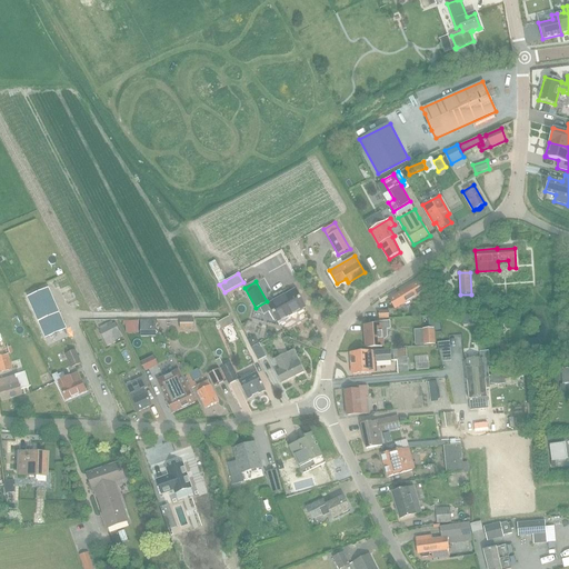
[(389,299),(395,309),(423,291),(422,289),(418,281),(389,299)]
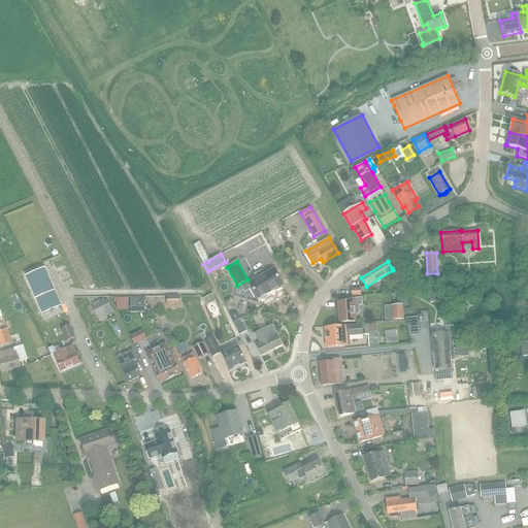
[(44,268),(26,276),(42,314),(61,305),(44,268)]
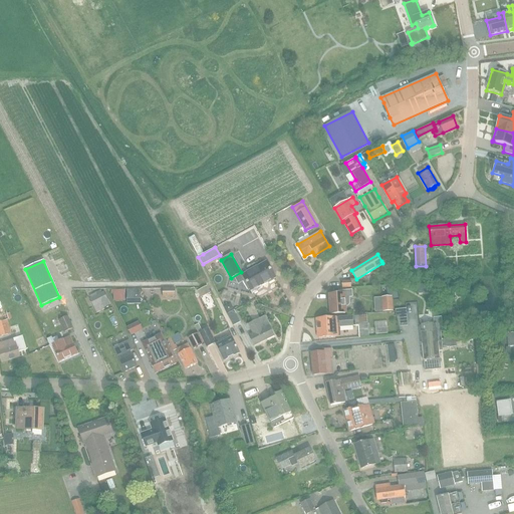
[(242,275),(253,294),(261,289),(261,287),(261,286),(267,282),(269,283),(274,280),(274,279),(275,278),(266,262),(242,275)]
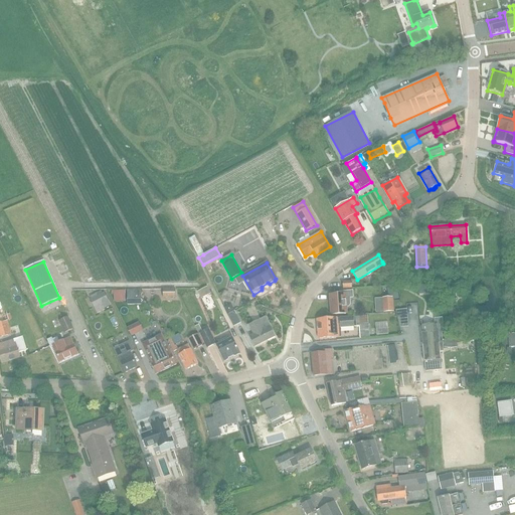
[(206,286),(197,291),(200,298),(210,293),(206,286)]
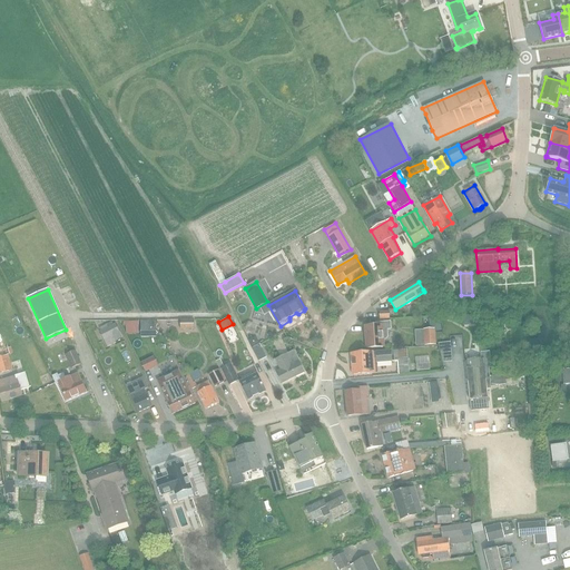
[(180,330),(194,330),(194,320),(180,320),(180,330)]
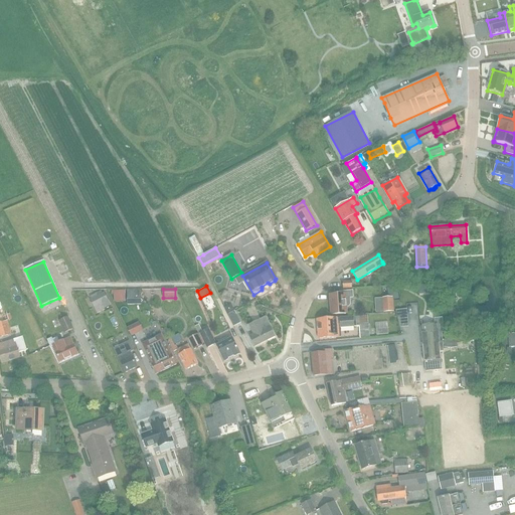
[(125,291),(112,291),(112,294),(114,294),(114,301),(125,300),(125,291)]
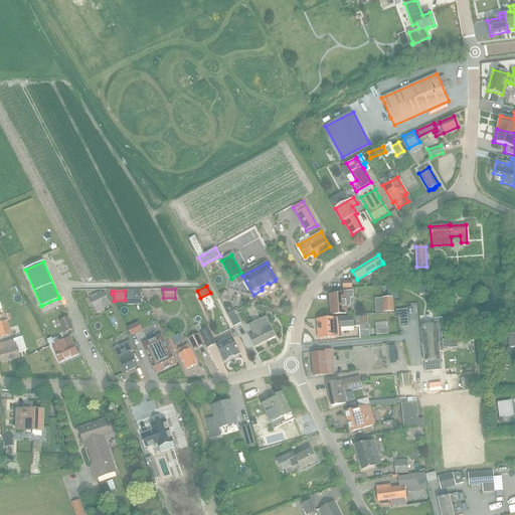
[(127,292),(127,302),(141,302),(140,291),(127,292)]
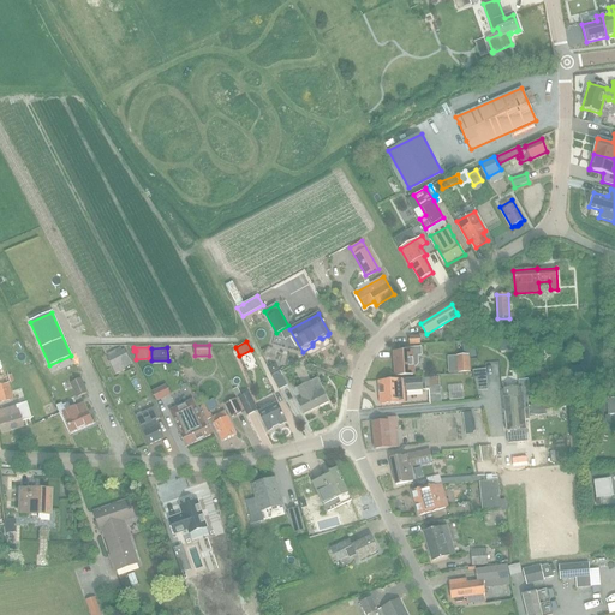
[(418,364),(417,356),(422,354),(421,347),(406,348),(406,351),(394,351),(395,375),(413,375),(413,366),(416,365),(418,364)]
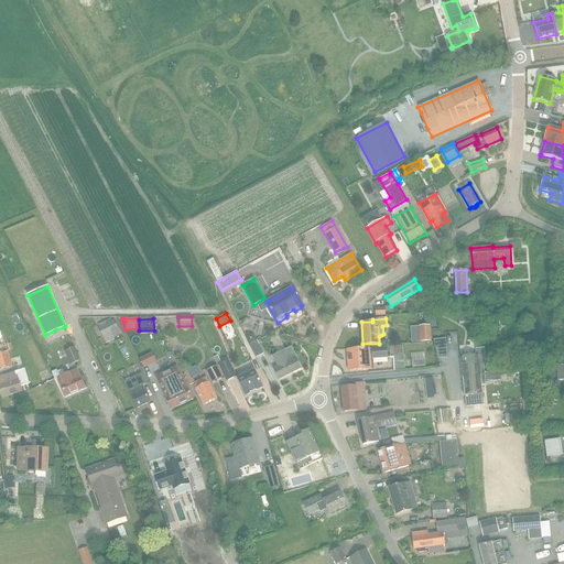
[(110,320),(98,325),(99,328),(98,329),(101,336),(110,332),(115,338),(121,335),(114,321),(111,322),(110,320)]
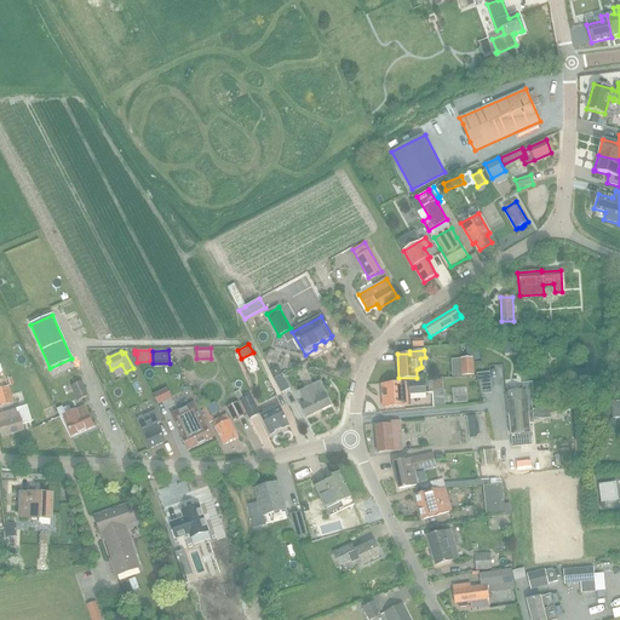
[(460,359),(461,377),(475,375),(474,357),(460,359)]
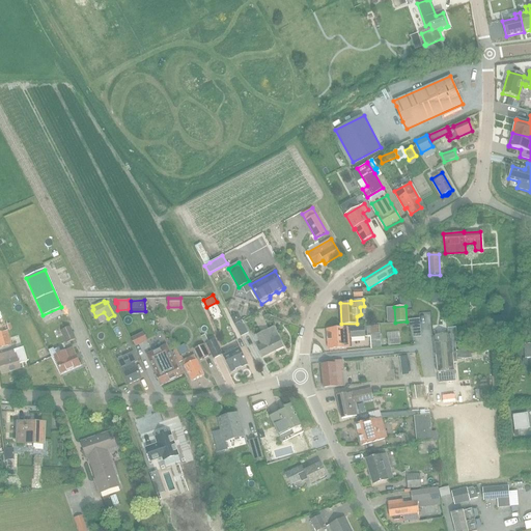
[(238,313),(230,317),(234,325),(242,320),(238,313)]
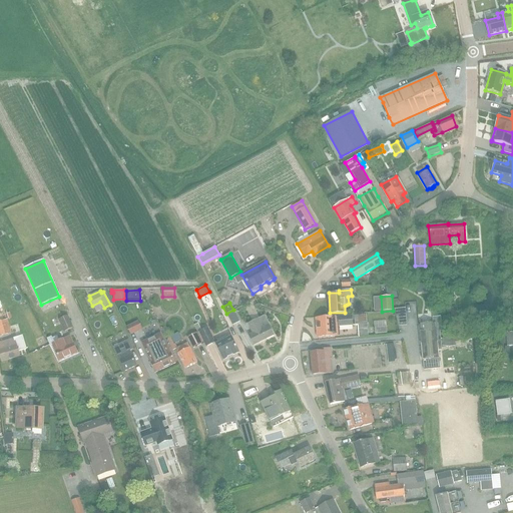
[(226,314),(232,326),(239,322),(233,310),(226,314)]
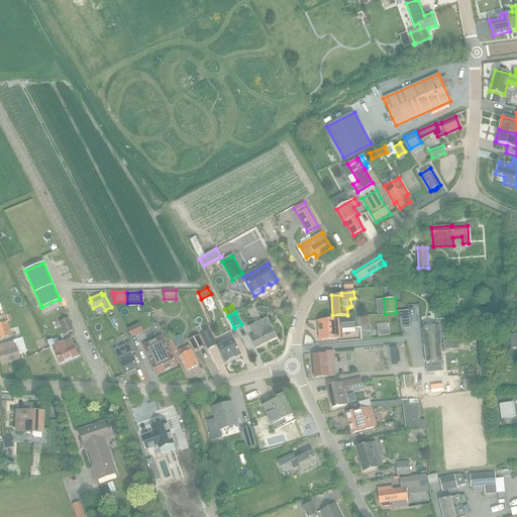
[(318,320),(317,320),(317,321),(319,340),(336,338),(342,337),(341,329),(360,327),(360,324),(369,324),(368,316),(318,321),(318,320)]
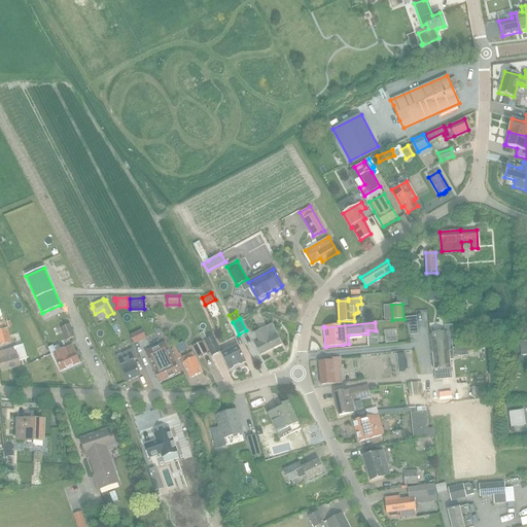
[(69,324),(61,328),(66,341),(75,337),(69,324)]
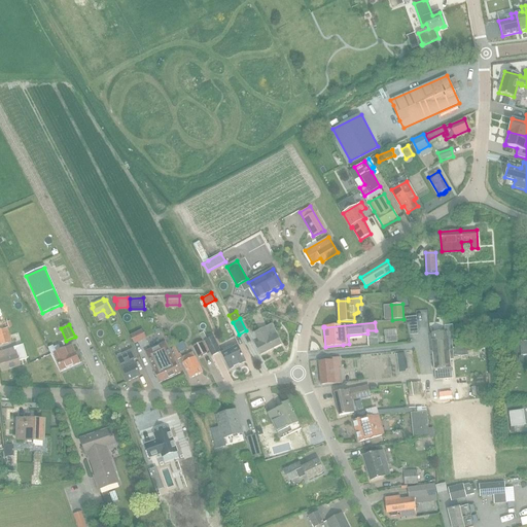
[(281,344),(273,328),(271,325),(265,328),(254,334),(259,343),(255,344),(260,354),(281,344)]
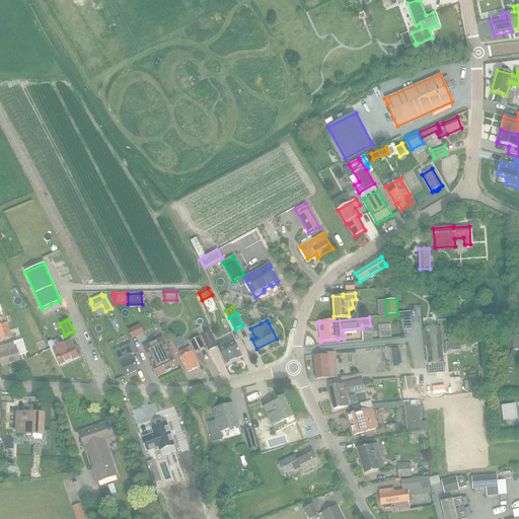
[(7,323),(0,324),(0,339),(11,337),(7,323)]
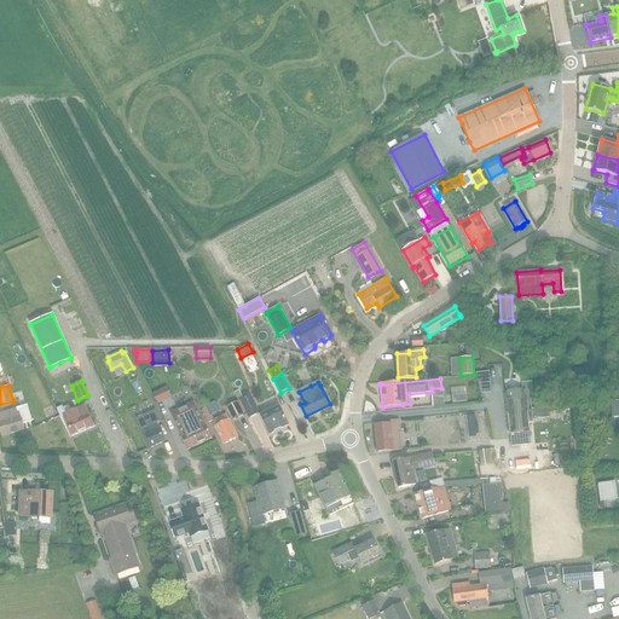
[(167,387),(152,394),(157,404),(172,398),(167,387)]
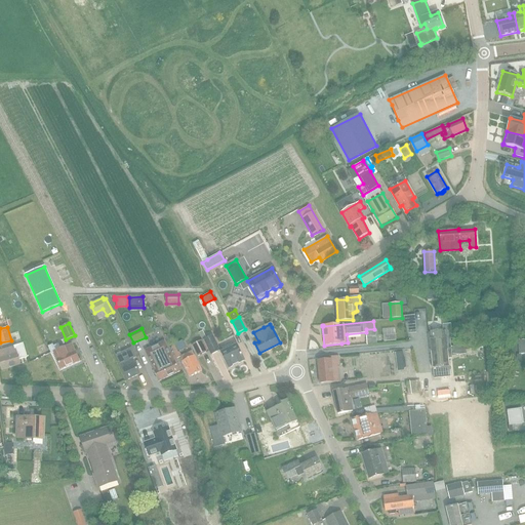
[(431,339),(430,339),(433,369),(438,368),(438,370),(433,371),(434,378),(450,376),(448,356),(467,354),(466,350),(486,347),(485,342),(451,347),(450,337),(446,338),(445,330),(430,331),(431,339)]
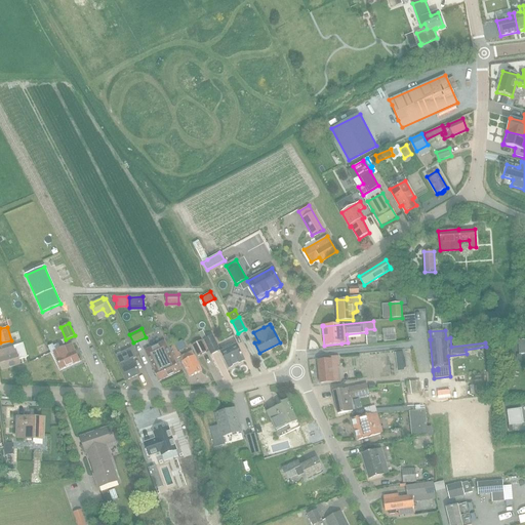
[(203,340),(211,355),(220,350),(212,335),(203,340)]
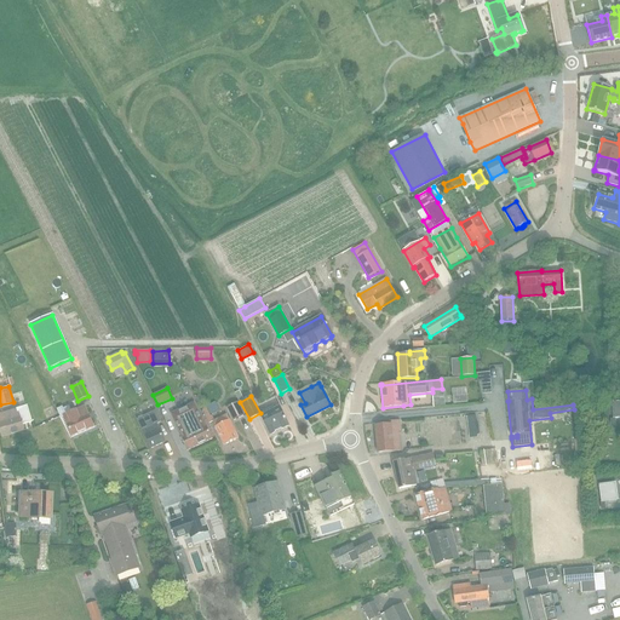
[(227,408),(233,420),(245,414),(239,402),(227,408)]
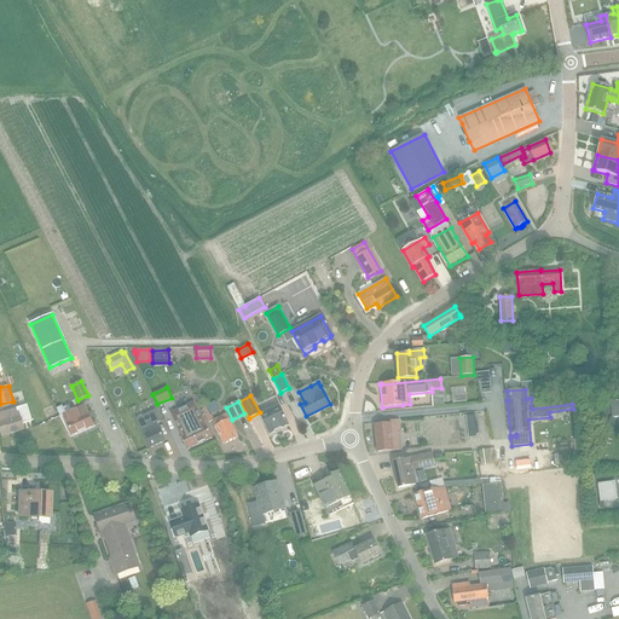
[(178,429),(187,450),(212,438),(202,418),(201,418),(194,403),(171,415),(179,429),(178,429)]
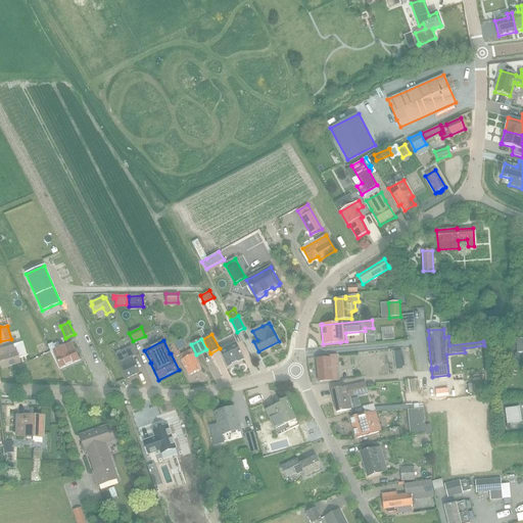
[(48,344),(51,351),(53,350),(61,368),(79,360),(70,342),(60,347),(58,342),(53,345),(52,342),(48,344)]
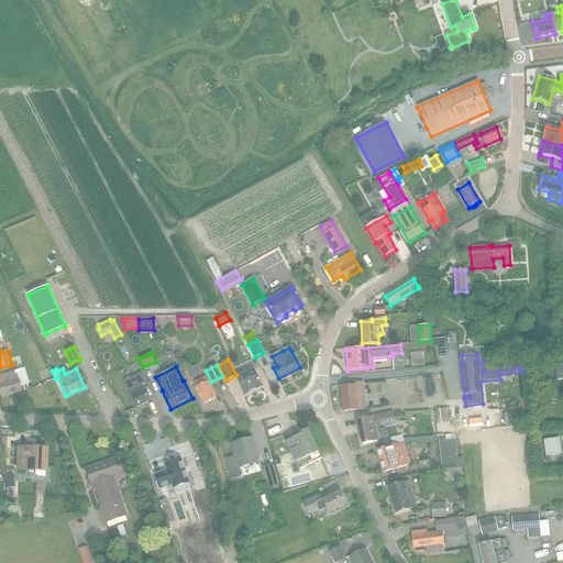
[(14,372),(0,375),(0,395),(0,397),(17,392),(21,392),(19,385),(28,382),(23,370),(14,372)]
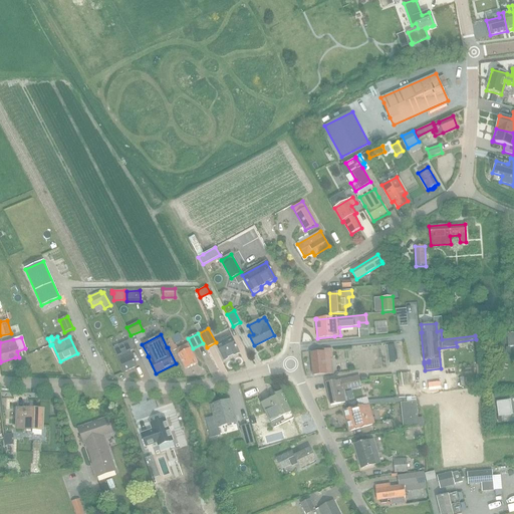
[(216,345),(224,360),(240,352),(232,337),(216,345)]
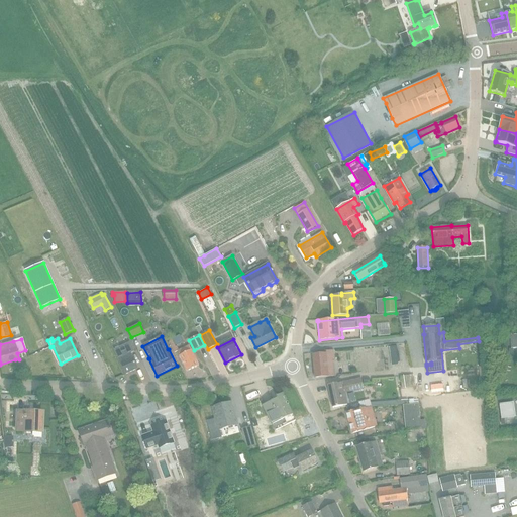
[(171,340),(168,341),(171,346),(174,353),(178,351),(177,351),(179,350),(177,346),(175,347),(171,340)]
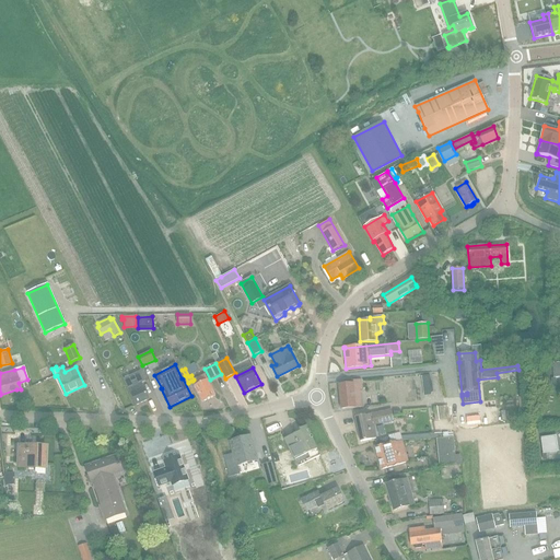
[(141,383),(146,382),(140,371),(124,378),(128,389),(129,389),(137,405),(149,398),(141,383)]
